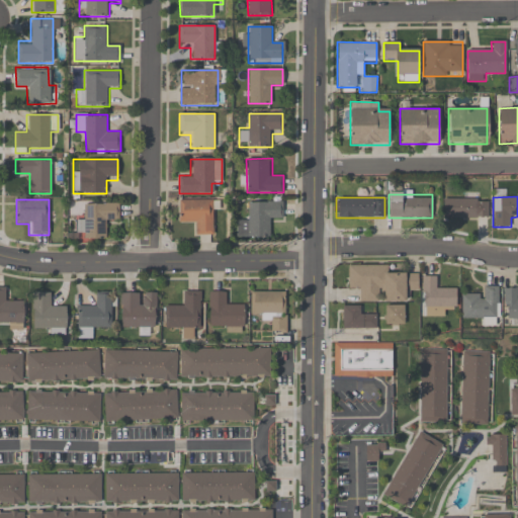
[(443,218),(489,218),(489,199),(443,199),(443,218)]
